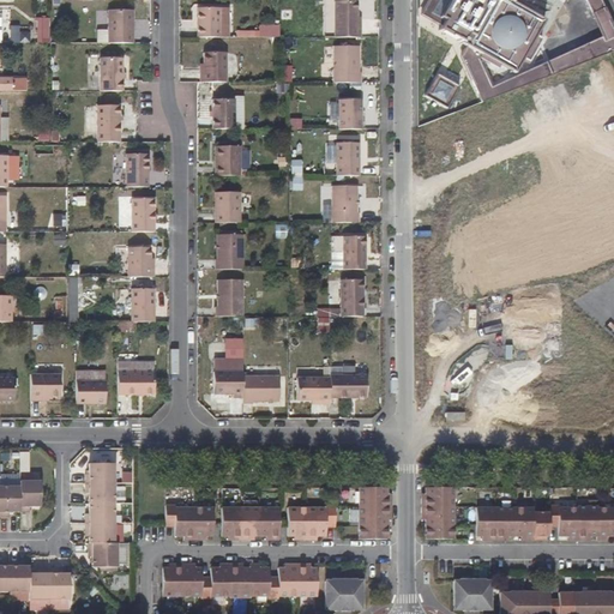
[(481,104),(495,98),(491,89),(479,61),(480,59),(498,68),(499,66),(515,74),(523,59),(529,62),(541,41),(535,37),(543,22),(529,13),(530,11),(512,0),(511,2),(505,0),(427,0),(429,1),(421,16),(441,28),(439,31),(462,43),(461,44),(467,48),(461,59),(481,104)]
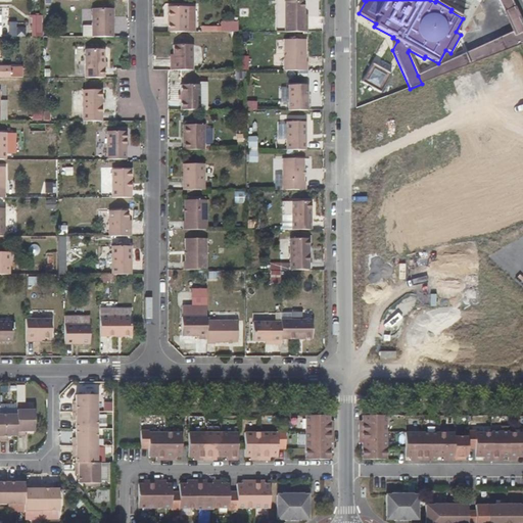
[(514,5),(511,0),(498,0),(504,10),(514,5)]
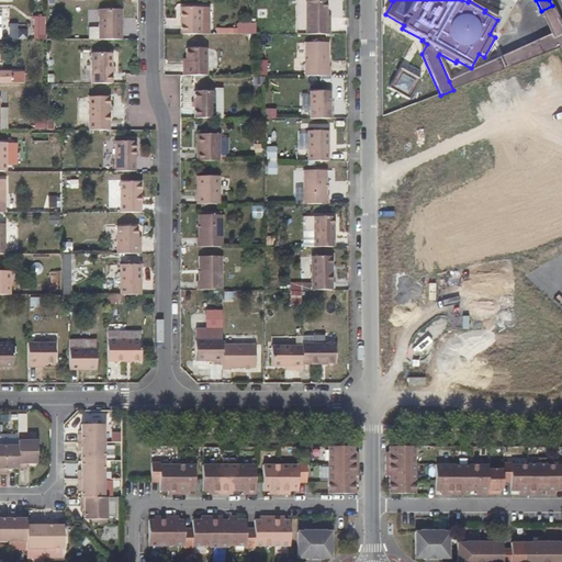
[(306,3),(306,35),(329,35),(328,27),(326,26),(326,3),(306,3)]
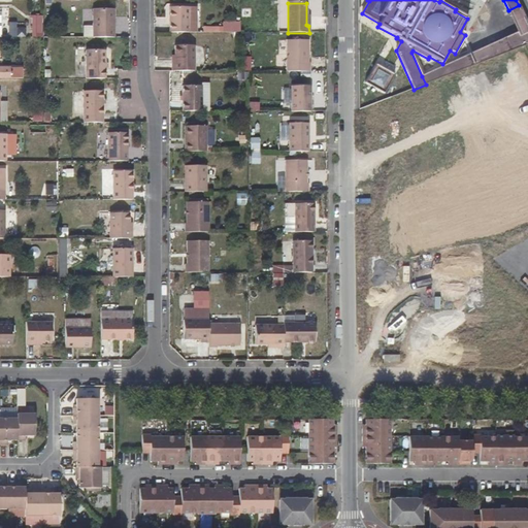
[(518,13),(520,8),(519,5),(508,10),(512,17),(518,13)]
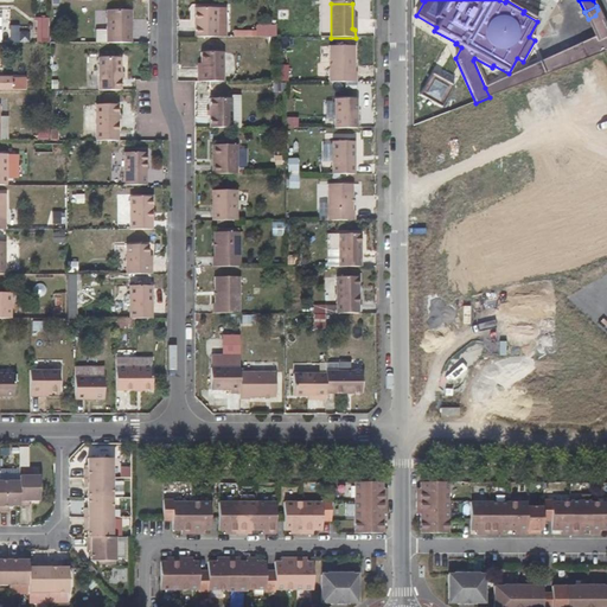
[(196,10),(195,38),(217,38),(217,10),(196,10)]
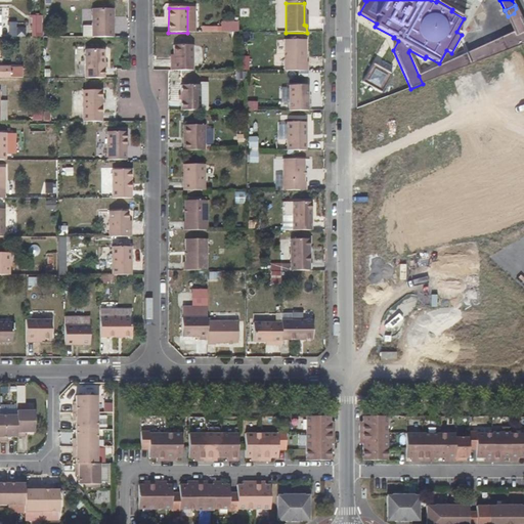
[(93,10),(93,37),(114,38),(114,10),(93,10)]
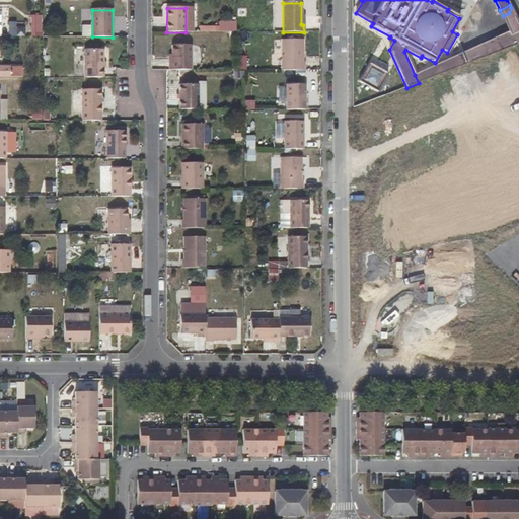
[(43,15),(30,15),(30,32),(43,32),(43,15)]
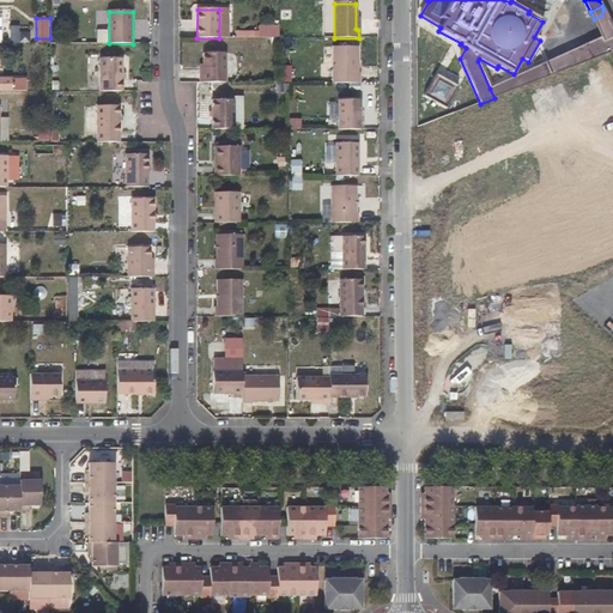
[(587,49),(593,60),(612,52),(612,35),(610,34),(594,41),(596,44),(587,49)]
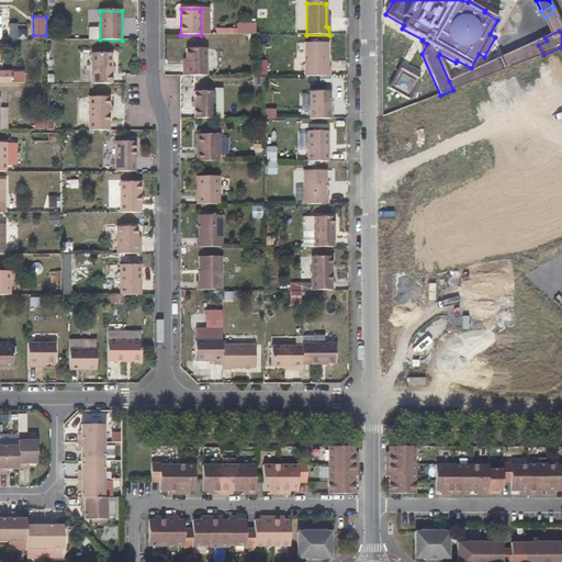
[(537,41),(449,81),(453,90),(543,55),(538,45),(537,41)]
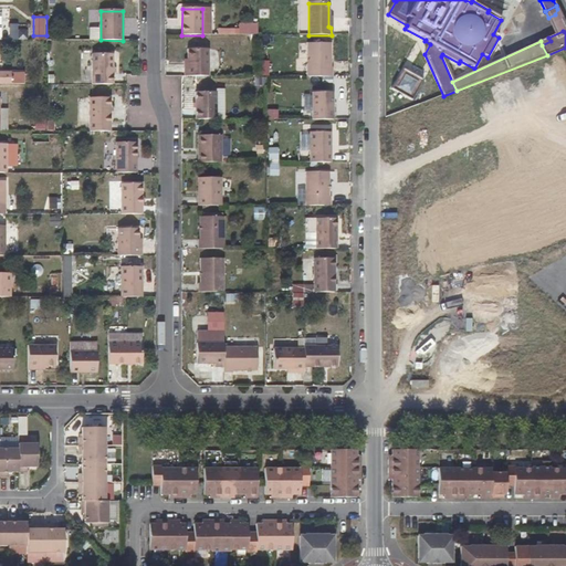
[(306,45),(306,77),(332,76),(332,69),(331,69),(329,44),(306,45)]
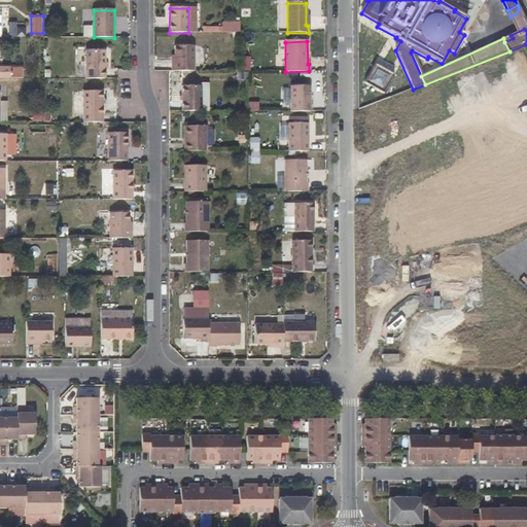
[(172,63),(172,71),(194,71),(194,46),(175,46),(175,63),(172,63)]
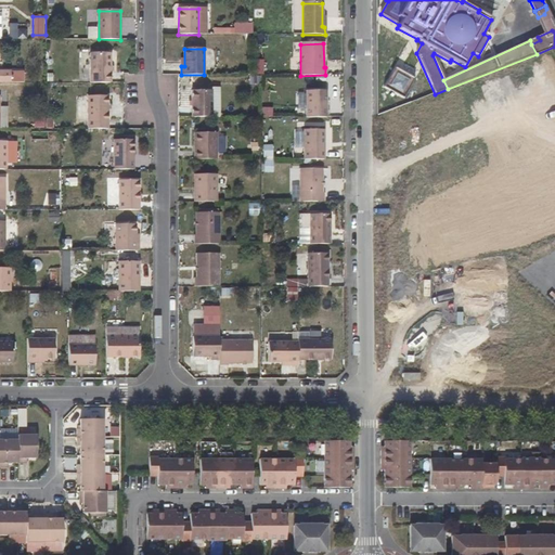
[(91,53),(91,82),(111,82),(111,54),(91,53)]
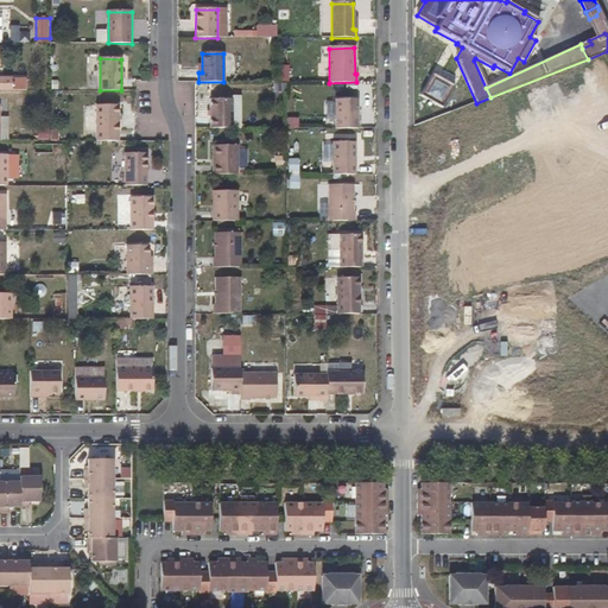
[(442,108),(454,87),(432,75),(420,96),(442,108)]
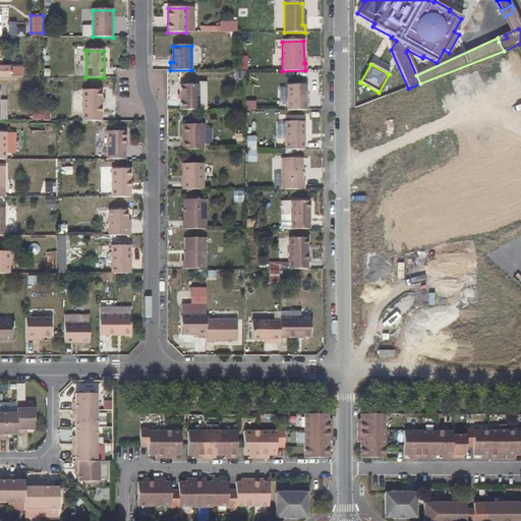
[(23,68),(0,67),(0,77),(23,77),(23,68)]
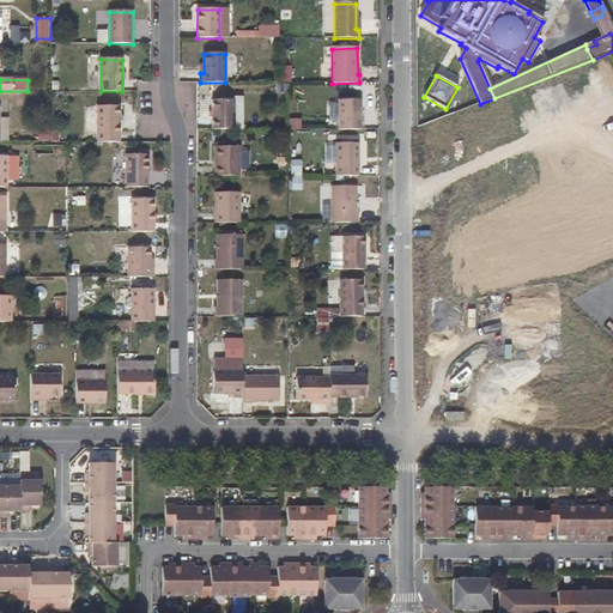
[(212,101),(213,131),(235,131),(234,101),(212,101)]
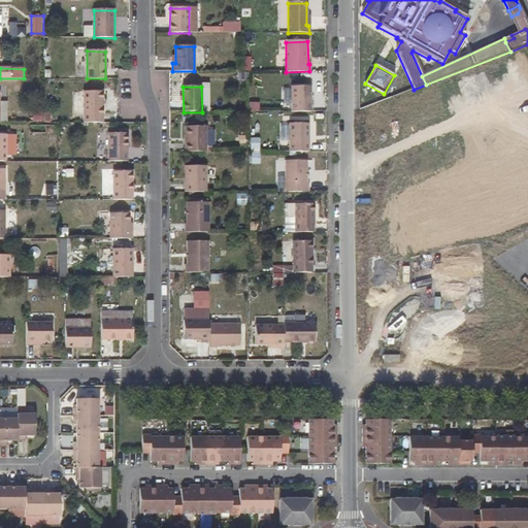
[(292,88),(291,112),(309,112),(310,87),(292,88)]
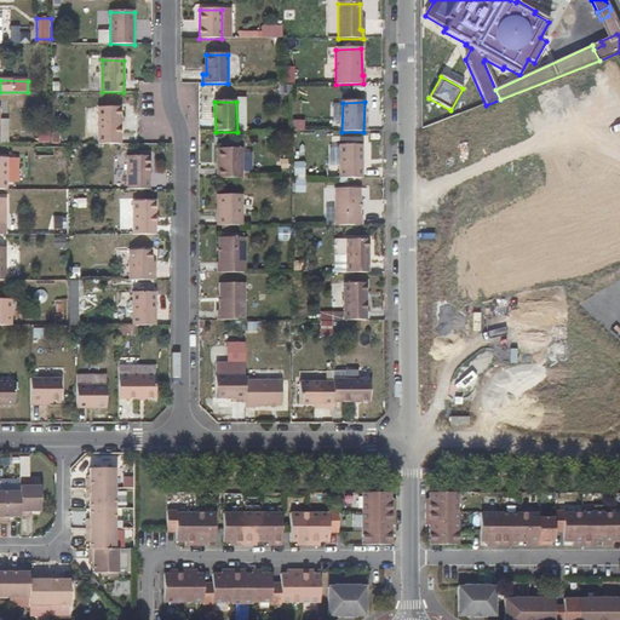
[(89,108),(89,144),(112,144),(110,107),(89,108)]
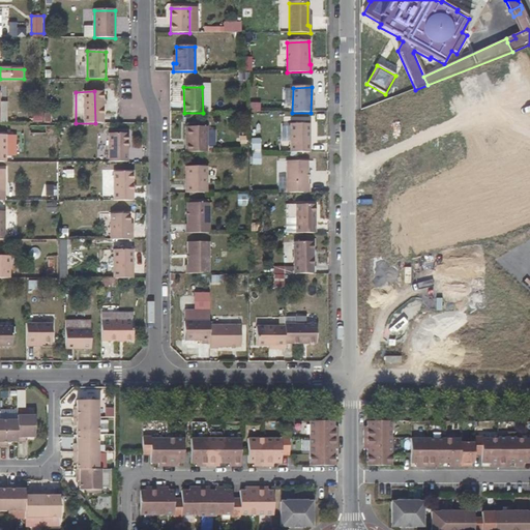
[(290,125),(290,153),(308,152),(308,125),(290,125)]
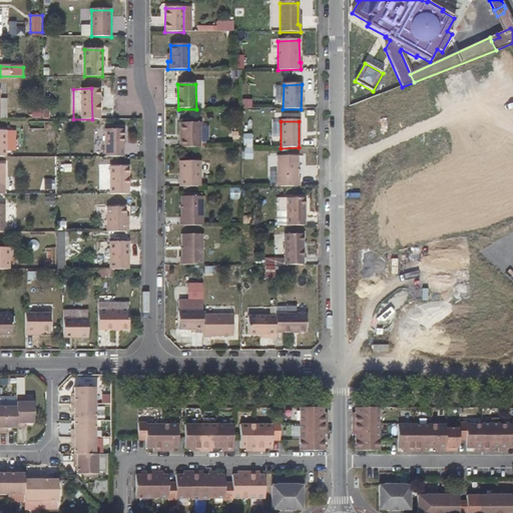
[(180,123),(180,147),(199,147),(199,123),(180,123)]
